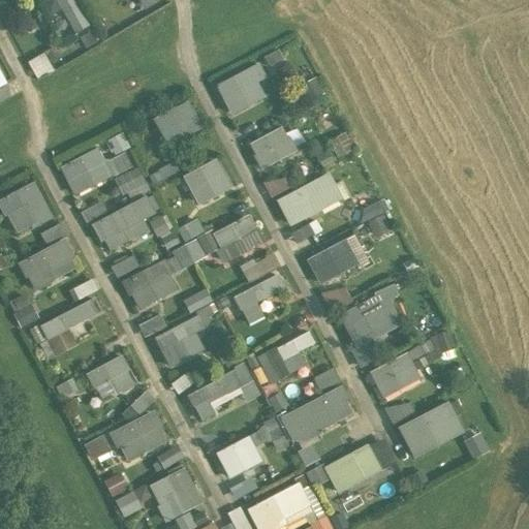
[(88,25),(73,0),(56,0),(74,32),(88,25)]
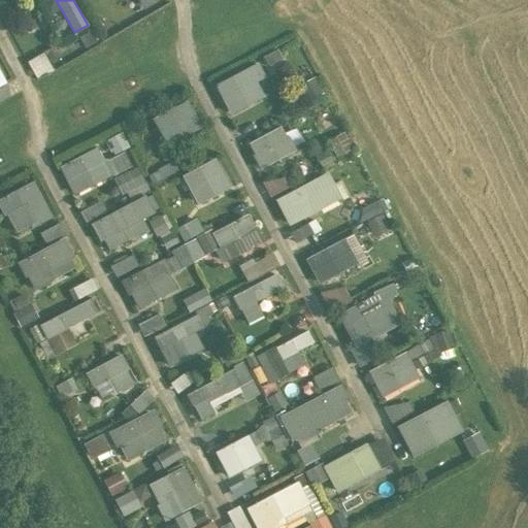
[(160,0),(138,0),(144,9),(160,0)]
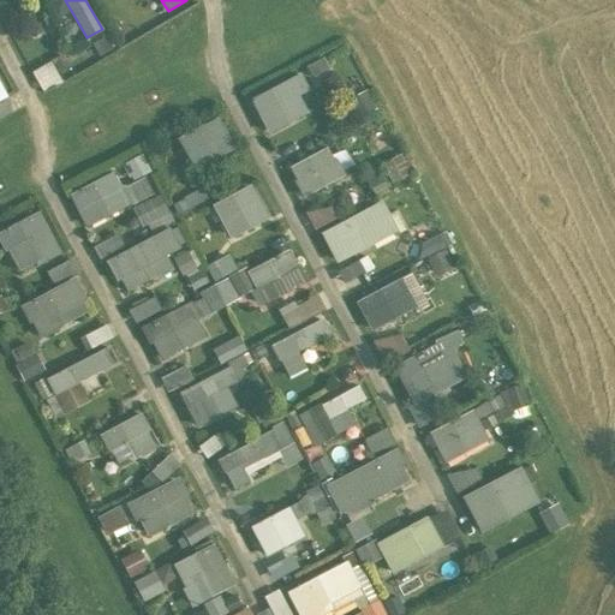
[(329,69),(323,58),(306,66),(312,77),(329,69)]
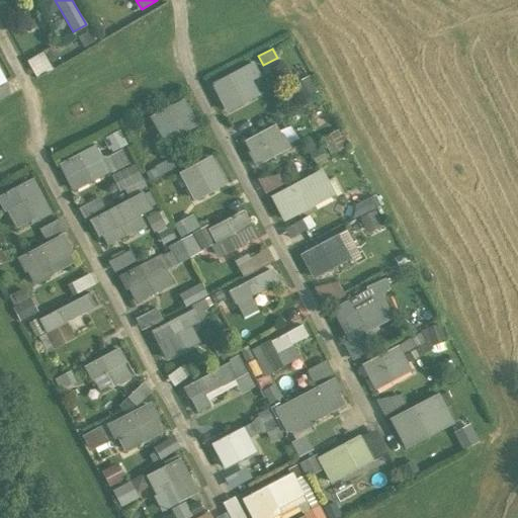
[(51,68),(42,53),(29,60),(37,76),(51,68)]
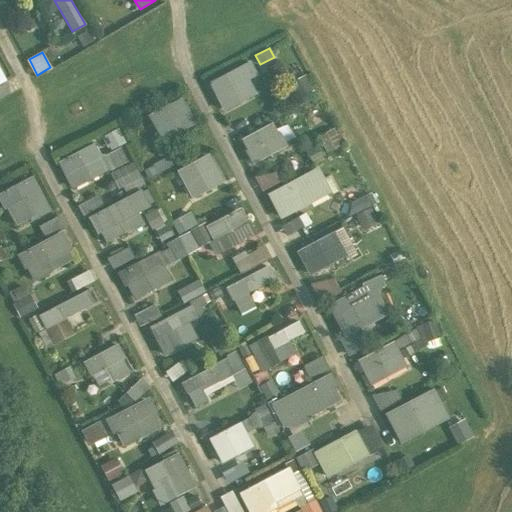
[(250,63),(209,83),(223,111),(256,94),(249,79),(256,75),(250,63)]
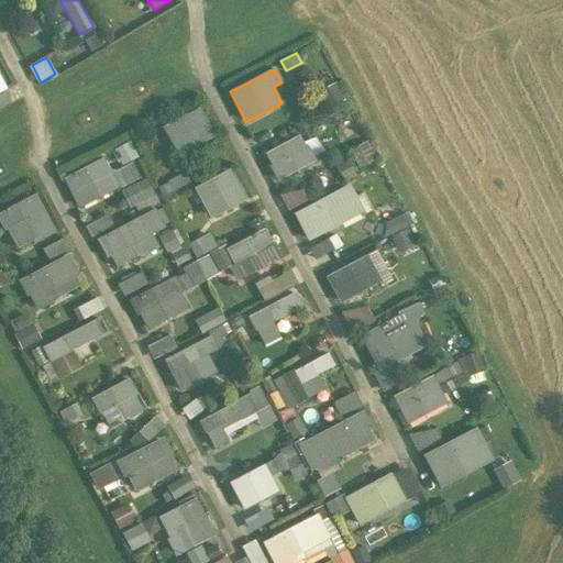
[(344,99),(335,83),(318,92),(327,109),(344,99)]
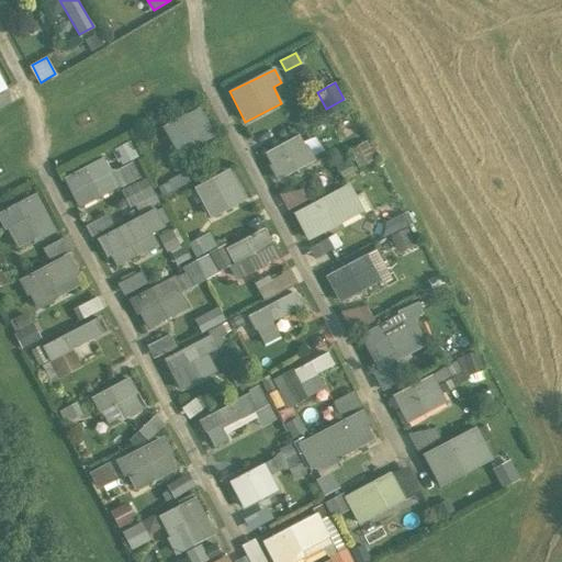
[(0,108),(10,103),(3,90),(0,91),(0,108)]
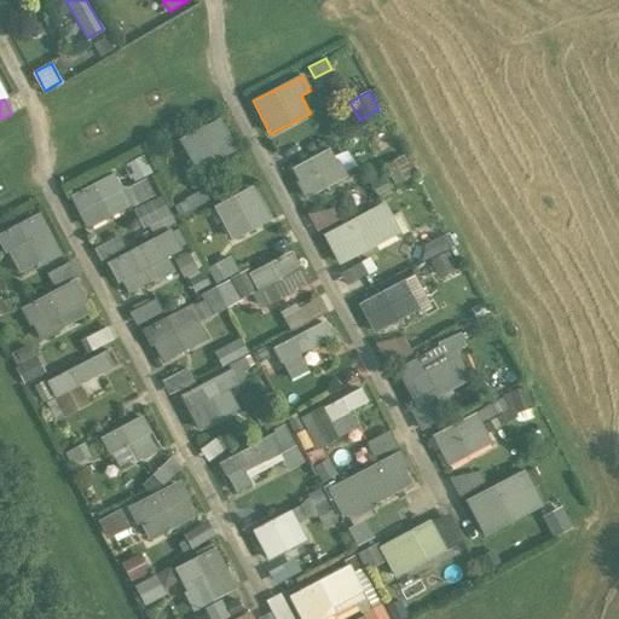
[(235,150),(219,119),(179,139),(195,171),(235,150)]
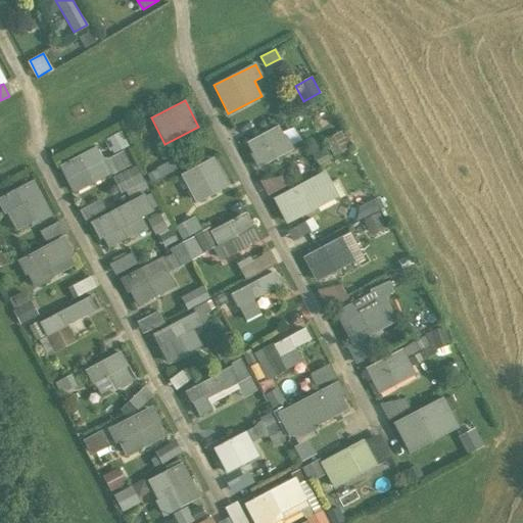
[(257,169),(293,150),(285,136),(283,137),(277,127),(246,143),(252,154),(250,155),(257,169)]
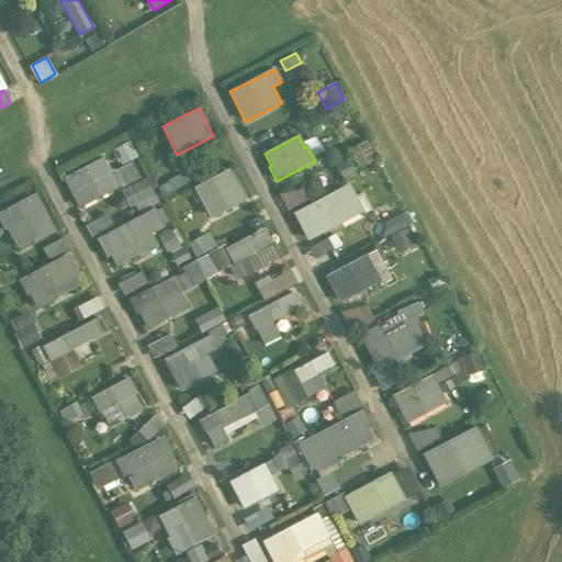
[(136,157),(128,142),(114,149),(122,164),(136,157)]
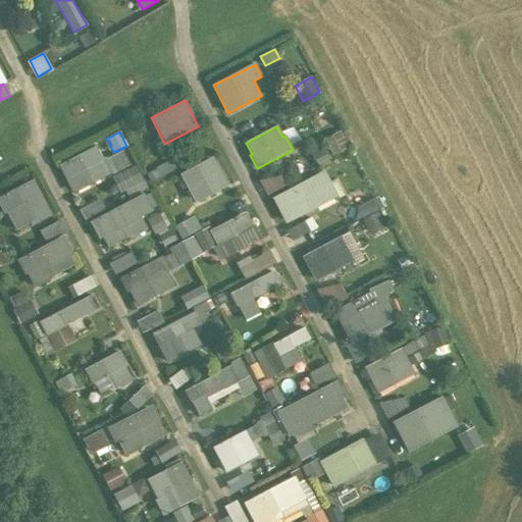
[(325,140),(333,154),(345,148),(337,133),(325,140)]
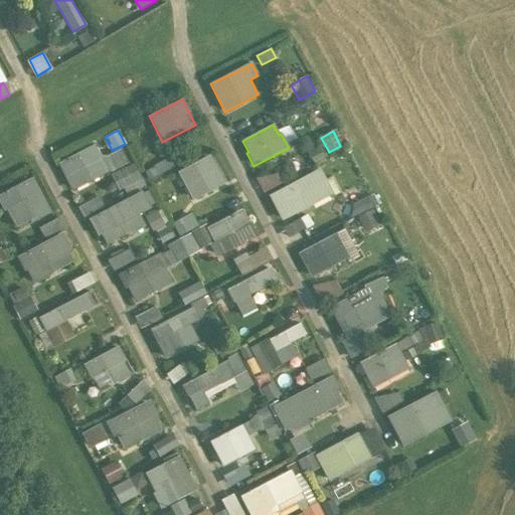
[(323,157),(313,137),(303,142),(314,162),(323,157)]
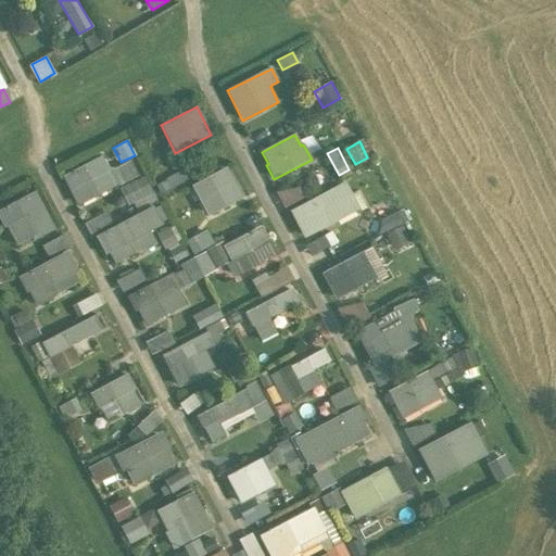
[(110,171),(102,156),(63,177),(77,205),(117,185),(118,186),(137,176),(129,161),(110,171)]
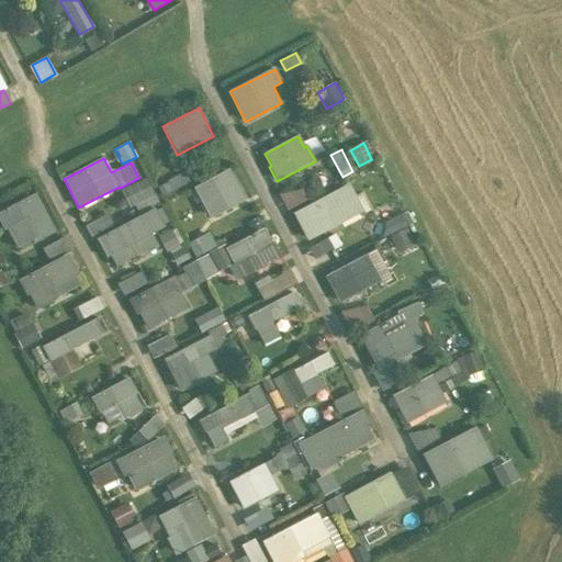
[(228,169),(194,188),(211,218),(245,201),(228,169)]
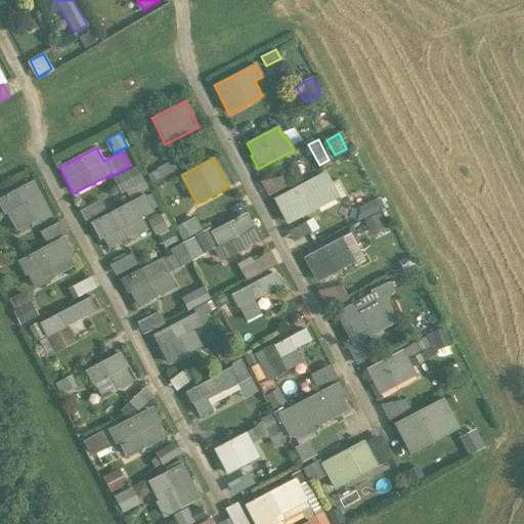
[(177,169),(172,160),(147,173),(153,182),(177,169)]
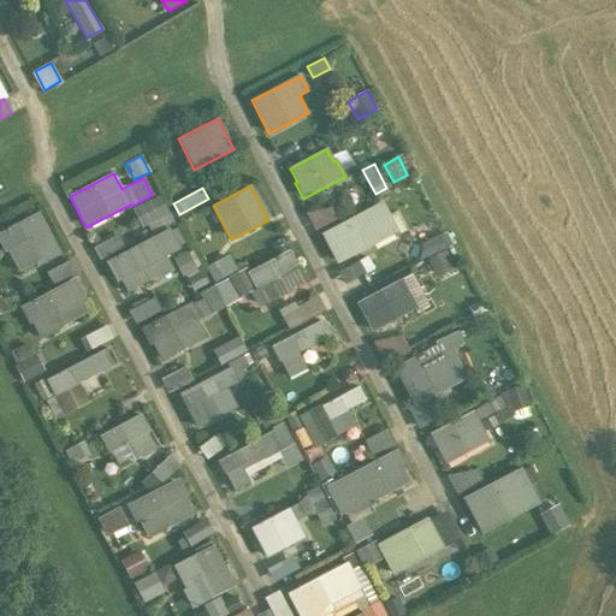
[(159,196),(134,209),(142,226),(147,225),(152,235),(173,224),(159,196)]
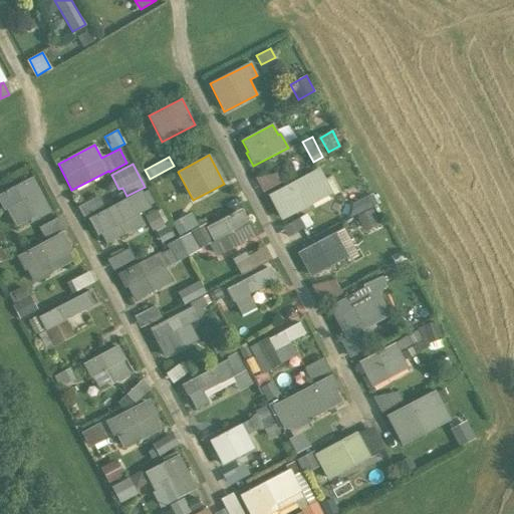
[(332,194),(318,168),(268,195),(281,220),(332,194)]
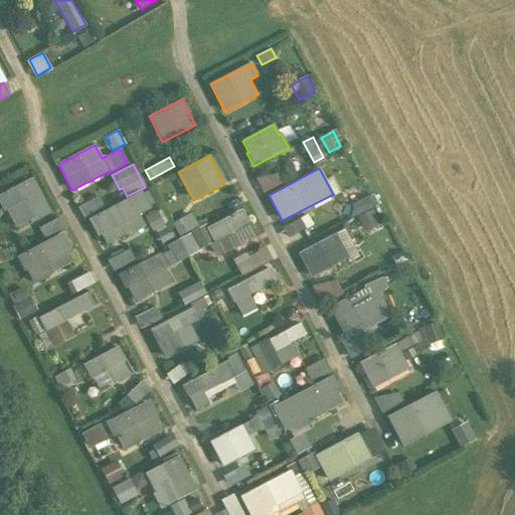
[(281,183),(277,175),(256,178),(265,192),(281,183)]
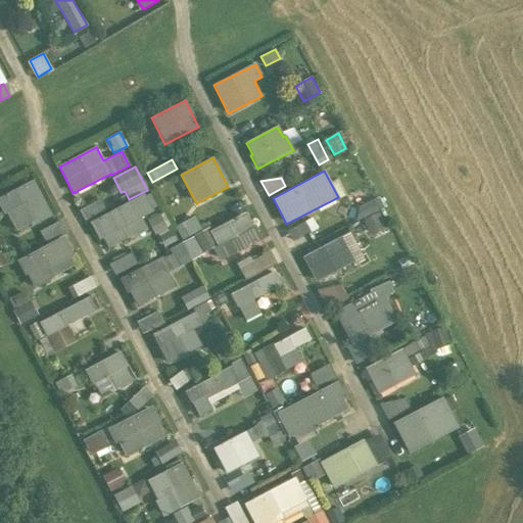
[(50,214),(33,180),(0,197),(0,204),(14,232),(50,214)]
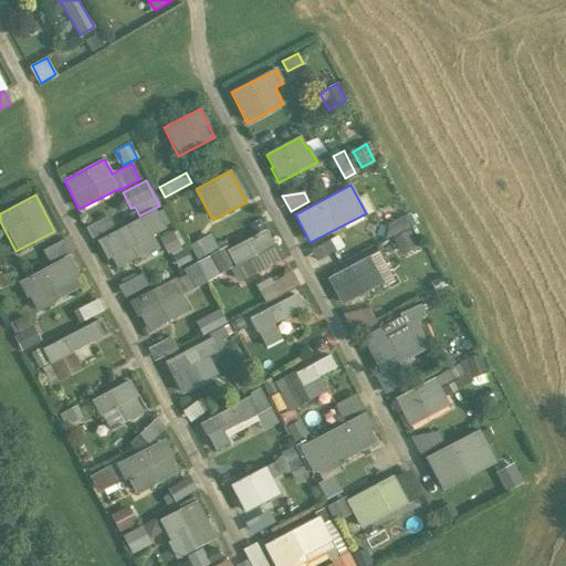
[(166,229),(156,211),(98,241),(107,260),(111,258),(116,269),(158,247),(153,236),(166,229)]
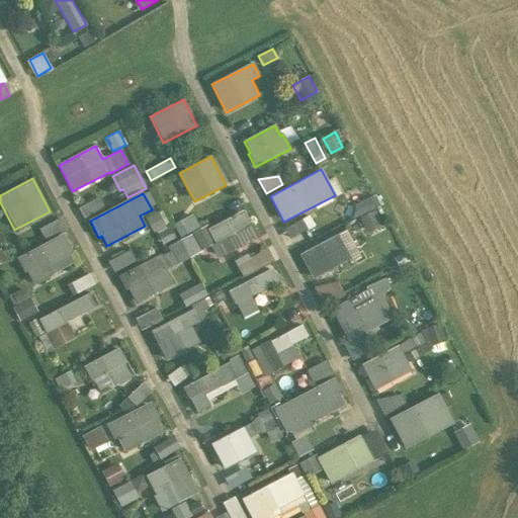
[(104,208),(98,197),(79,208),(85,219),(104,208)]
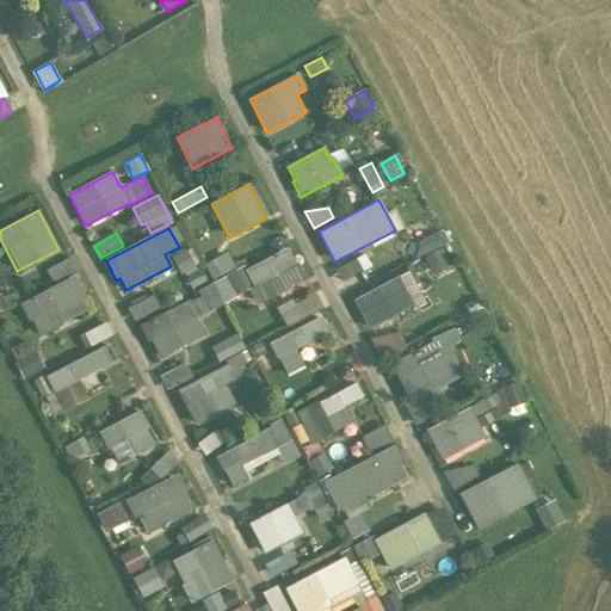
[(440,246),(434,235),(413,245),(419,257),(440,246)]
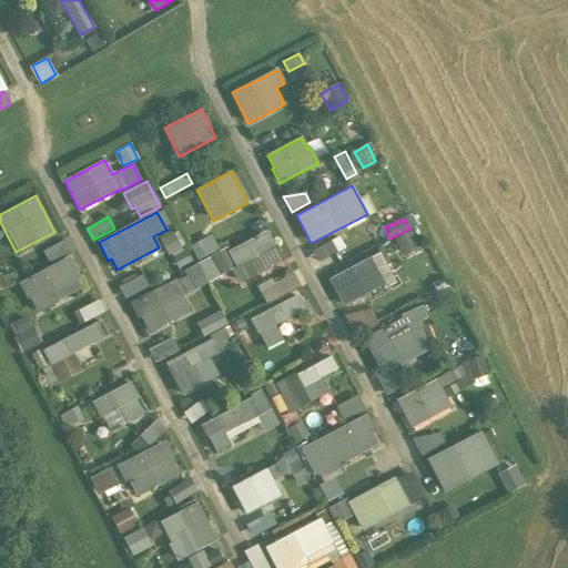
[(227,251),(236,267),(275,246),(266,231),(229,251),(227,251)]
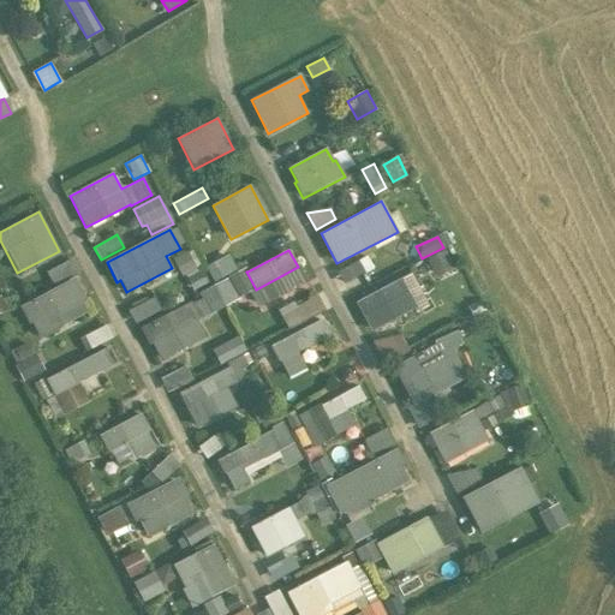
[(195,269),(186,251),(174,257),(183,274),(195,269)]
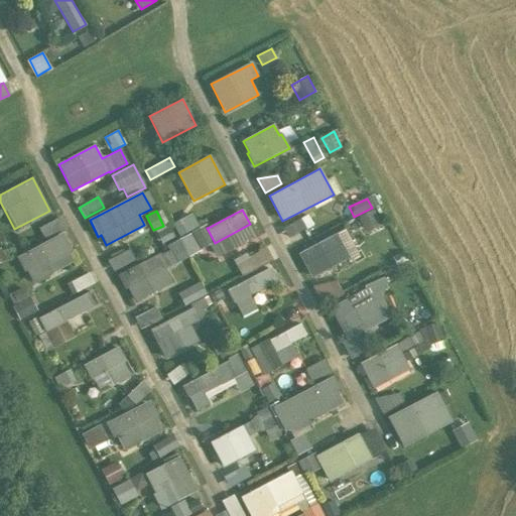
[(373,211),(359,217),(366,232),(379,226),(373,211)]
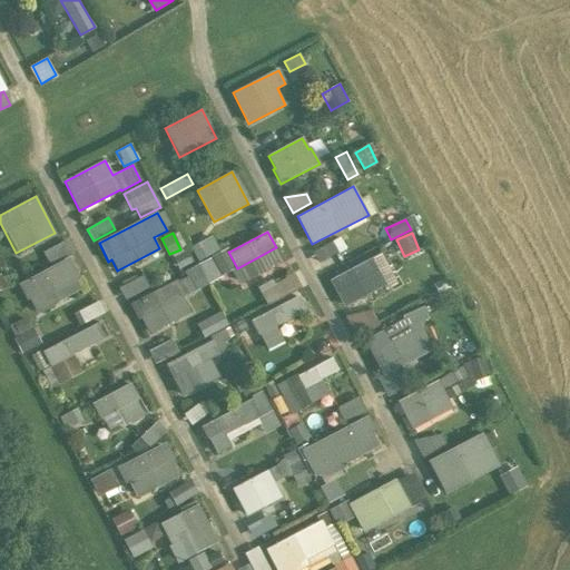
[(218,251),(212,236),(192,247),(199,261),(218,251)]
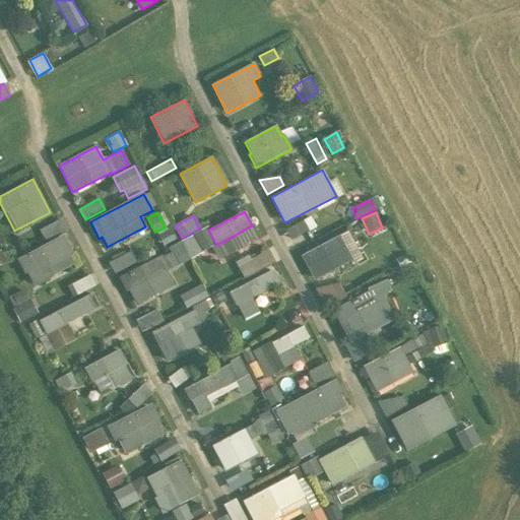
[(67,231),(60,218),(40,230),(46,241),(67,231)]
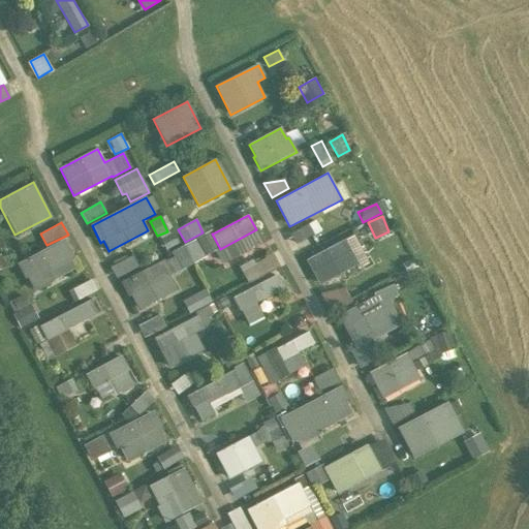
[(299,239),(314,230),(310,222),(293,230),(299,239)]
